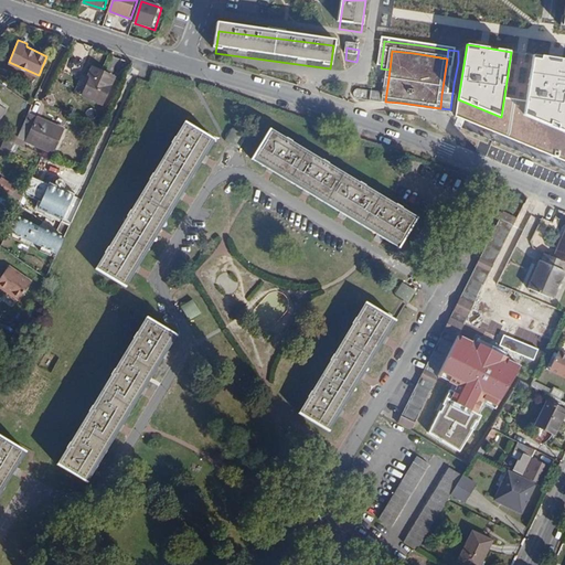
[(564,132),(564,130),(564,61),(533,56),(523,115),(564,132)]
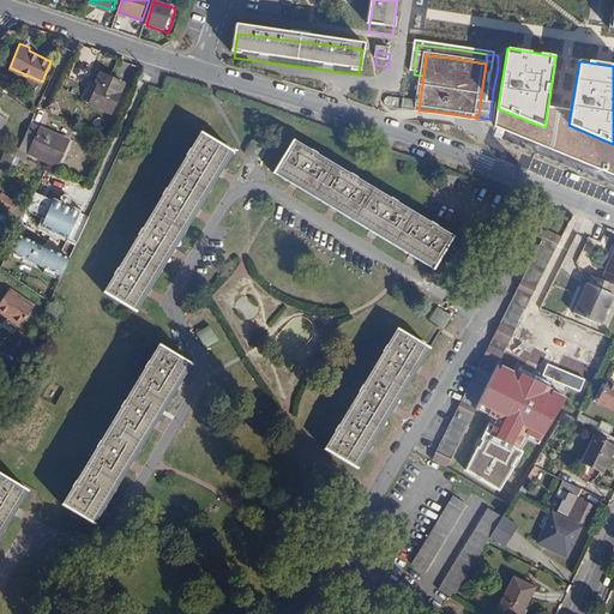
[(95,70),(83,98),(110,112),(124,83),(95,70)]
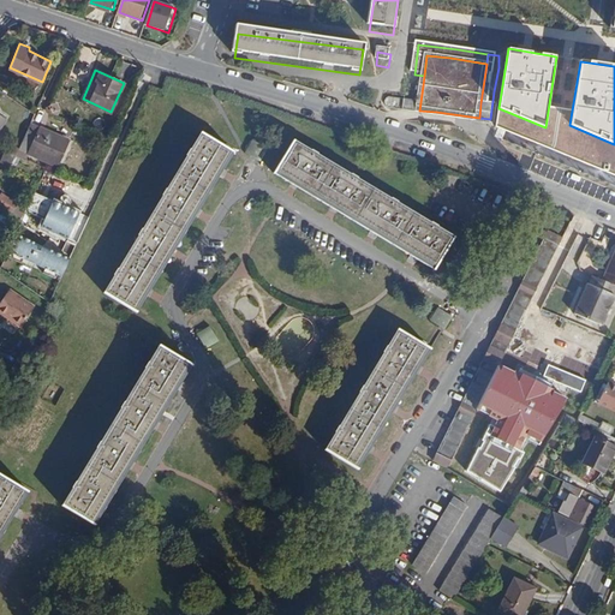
[(424,76),(415,75),(412,83),(423,85),(424,76)]
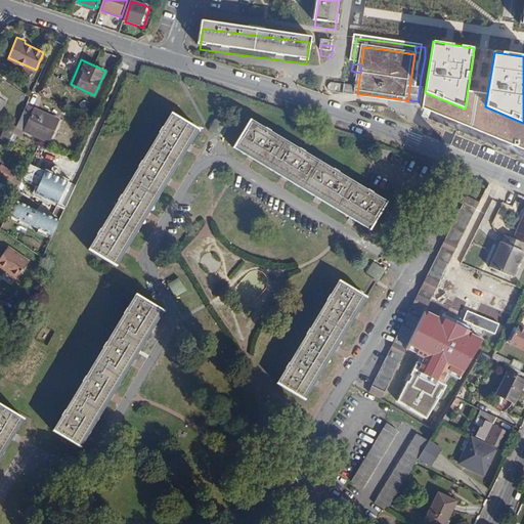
[(27,102),(16,124),(48,140),(58,119),(27,102)]
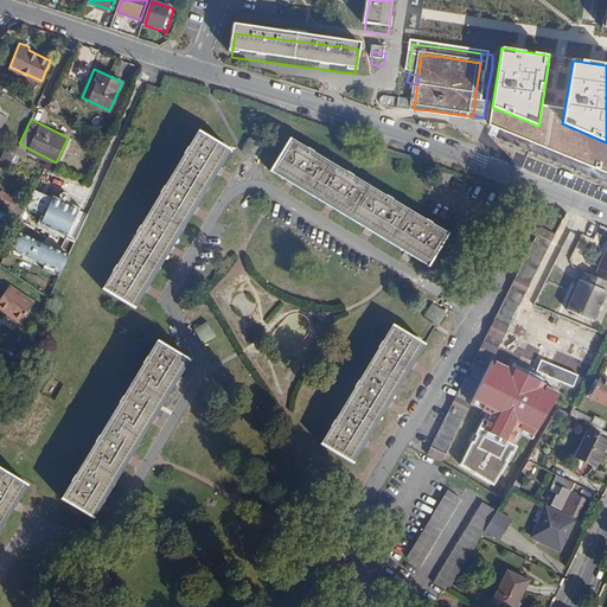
[(198,131),(101,287),(134,308),(230,149),(198,131)]
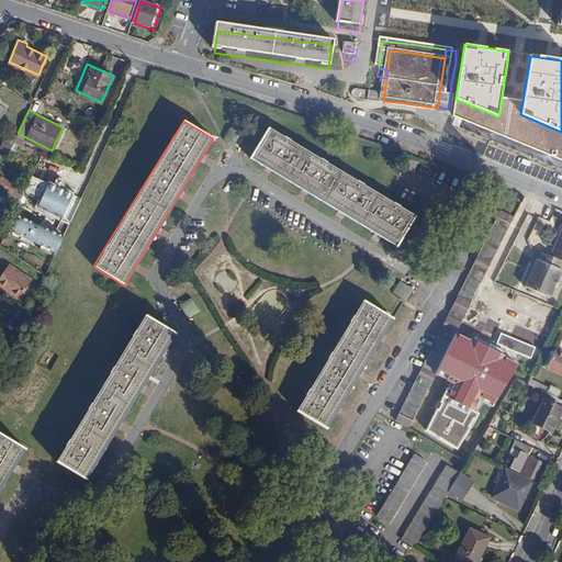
[(268,128),(250,159),(394,251),(414,221),(268,128)]
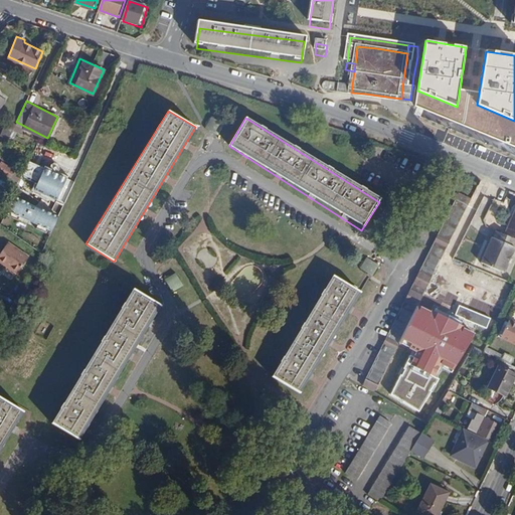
[(43,167),(42,168),(34,189),(55,199),(62,182),(63,179),(52,175),(52,172),(43,167)]
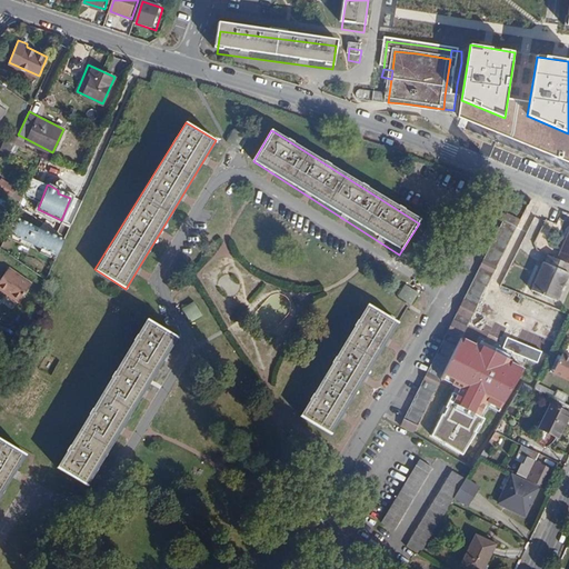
[(497,263),(519,222),(507,217),(485,258),(497,263)]
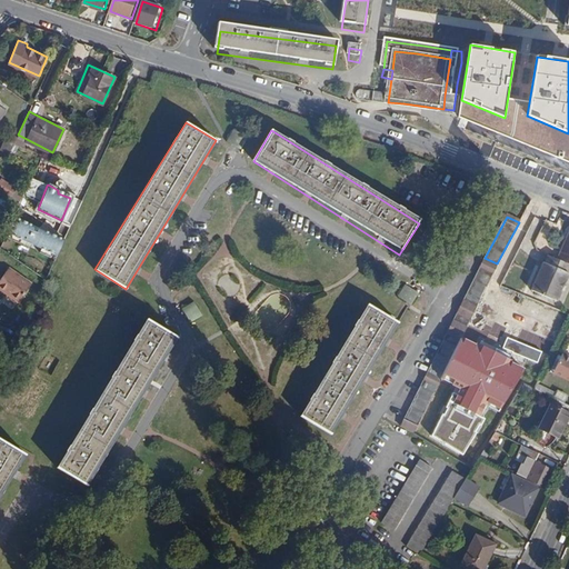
[(15,219),(8,238),(60,258),(68,239),(15,219)]
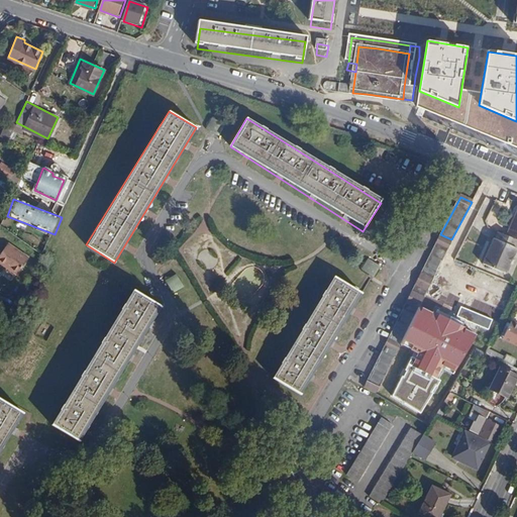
[(504,240),(516,244),(516,209),(516,210),(504,240)]
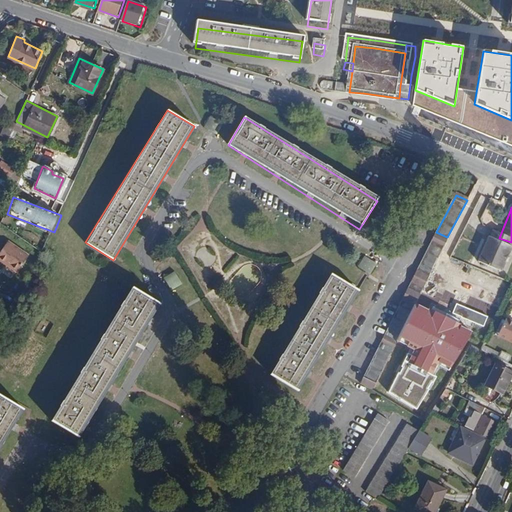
[(380,221),(374,231),(383,237),(389,228),(380,221)]
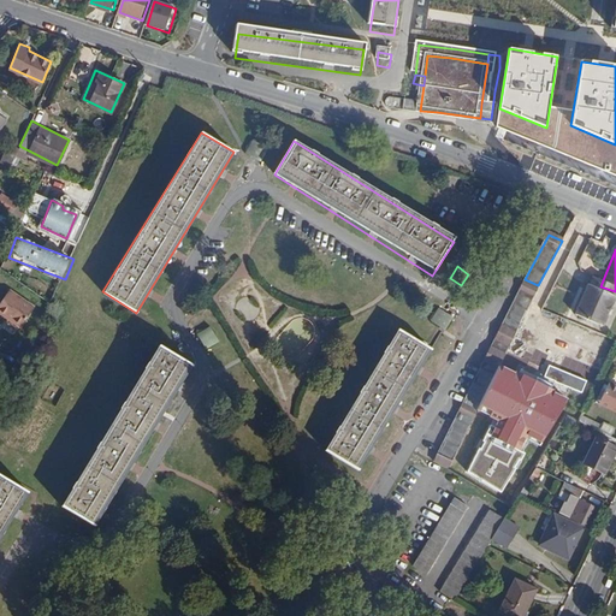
[(477,374),(490,381),(538,285),(525,279),(477,374)]
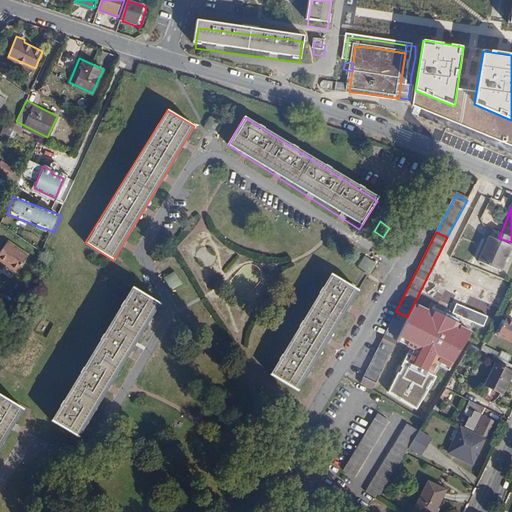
[(511,242),(499,238),(491,234),(488,241),(487,241),(479,260),(502,269),(510,250),(509,250),(511,242)]
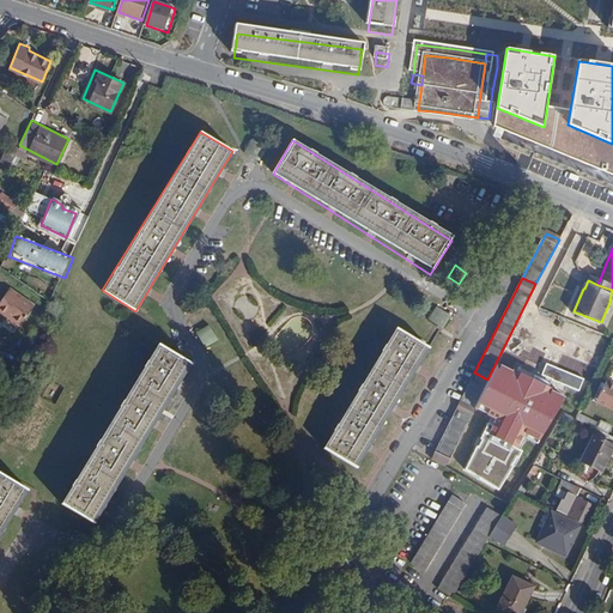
[(0,301),(0,310),(7,316),(8,314),(22,323),(34,305),(8,289),(0,301)]
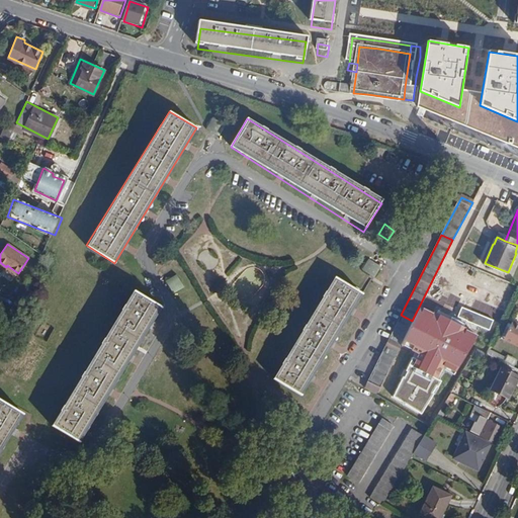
[(7,265),(6,267),(17,275),(18,273),(7,265)]
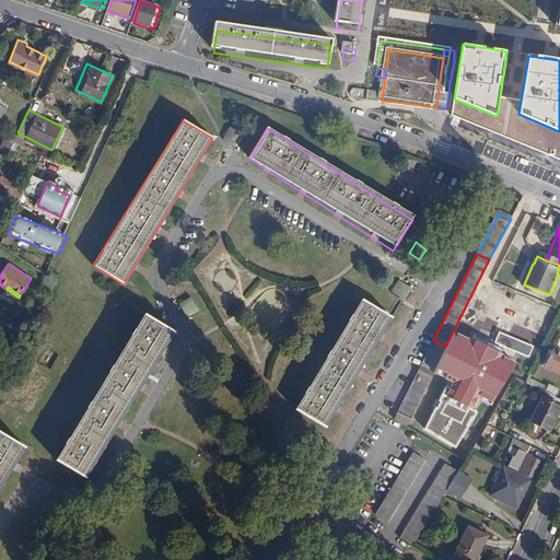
[(179,304),(186,317),(197,312),(190,299),(179,304)]
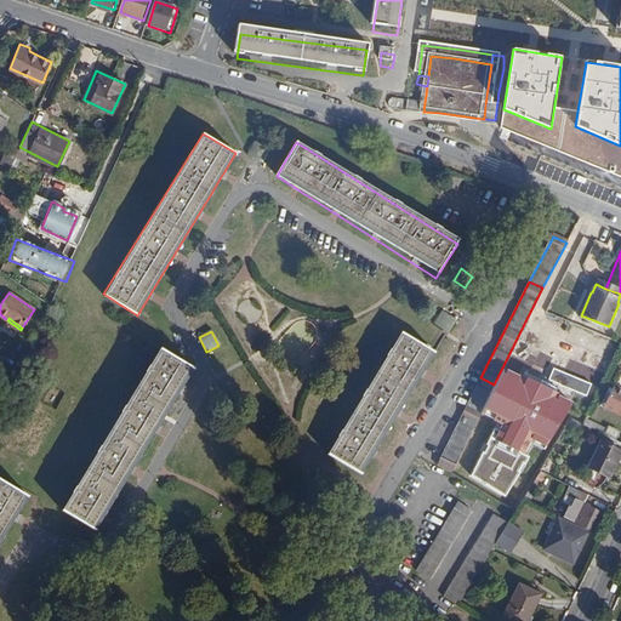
[(402,337),(329,457),(359,477),(433,357),(402,337)]
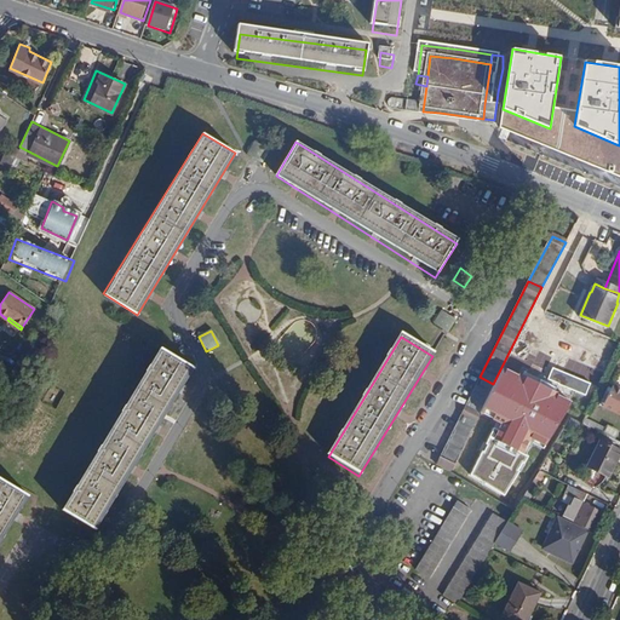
[(589,352),(591,348),(574,339),(557,372),(585,385),(600,357),(589,352)]
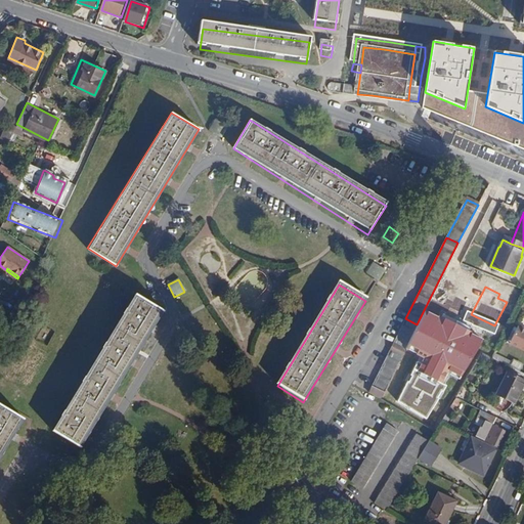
[(135,294),(52,431),(80,447),(164,310),(135,294)]
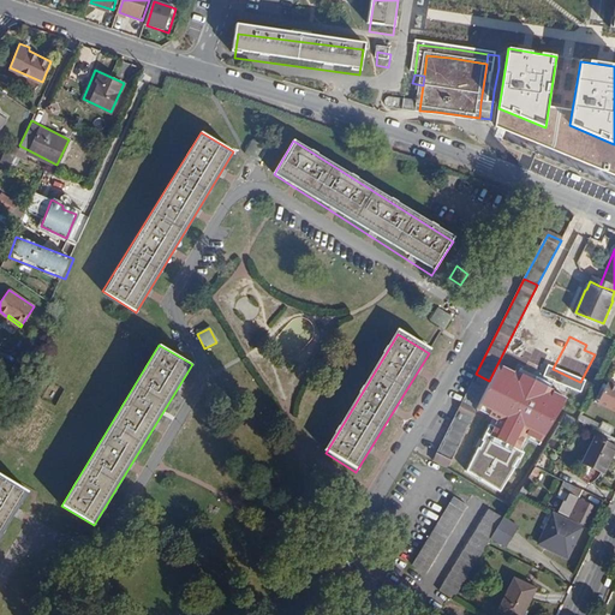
[(567,399),(501,363),(475,411),(495,423),(493,428),(489,425),(463,471),(500,491),(521,453),(519,452),(526,439),(541,447),(567,399)]
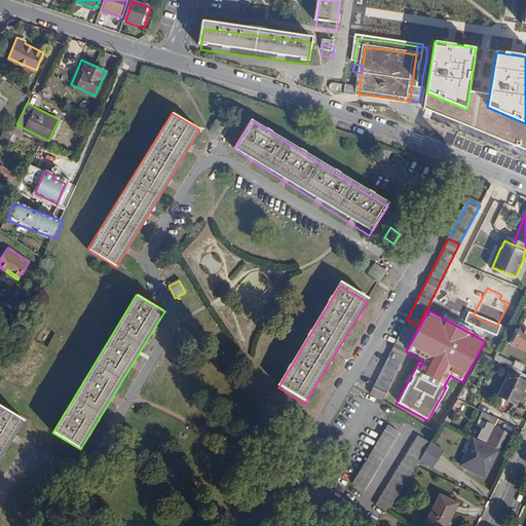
[(369,395),(380,402),(418,326),(407,320),(369,395)]
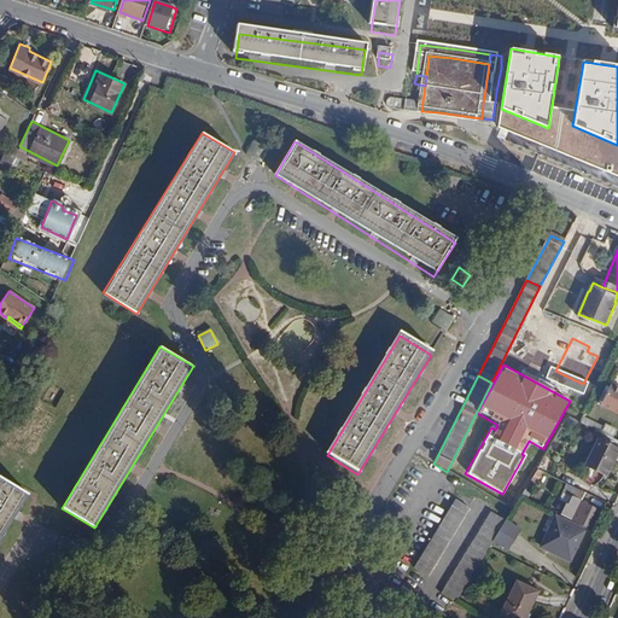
[(617,388),(610,384),(599,406),(617,414),(617,388)]
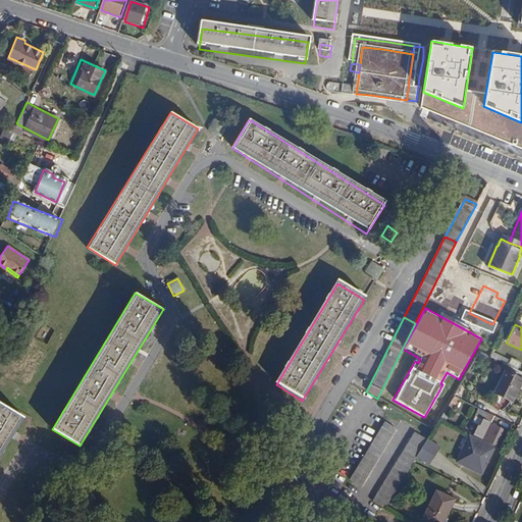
[(469,372),(482,378),(484,373),(497,378),(501,369),(488,363),(490,358),(478,352),(469,372)]
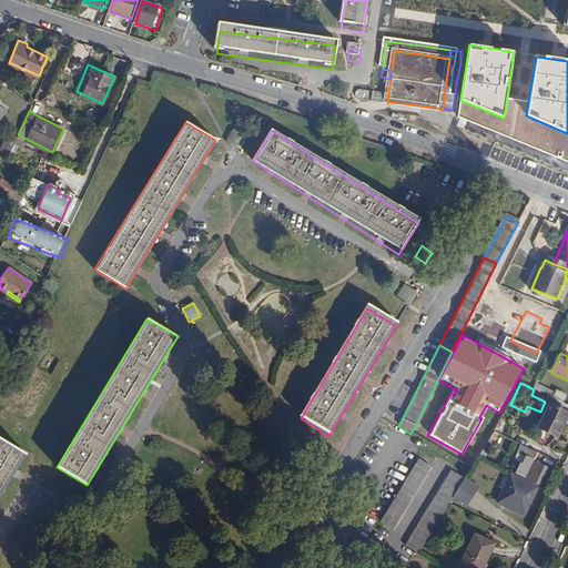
[(567,421),(567,411),(548,401),(535,426),(559,439),(567,421)]
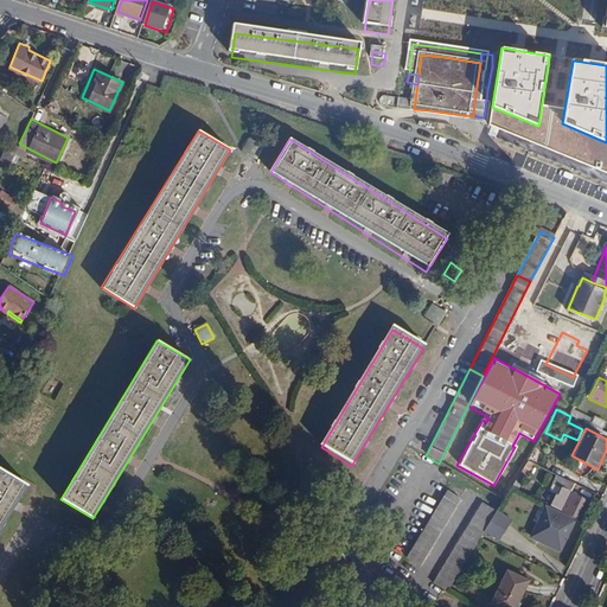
[(0,468),(0,529),(26,484),(0,468)]
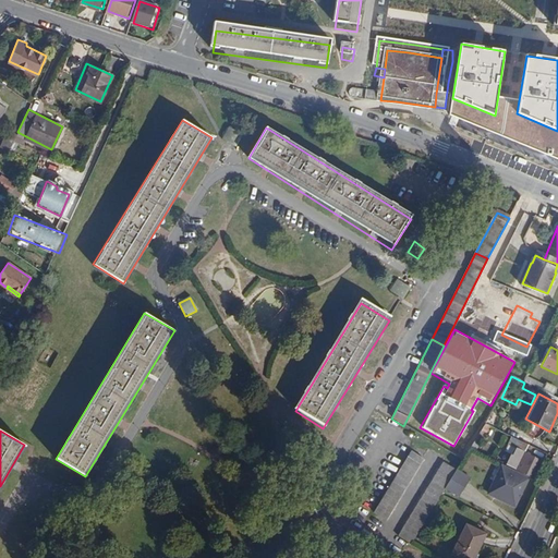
[(524,443),(511,436),(508,445),(509,447),(514,449),(511,456),(510,455),(505,464),(528,476),(536,460),(524,453),(521,450),(524,443)]
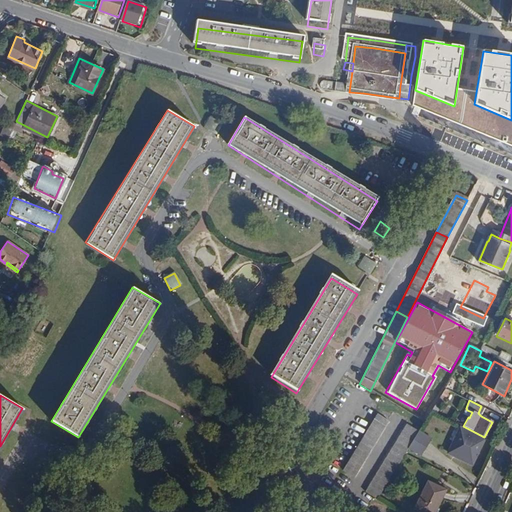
[(365,401),(360,414),(370,418),(375,405),(365,401)]
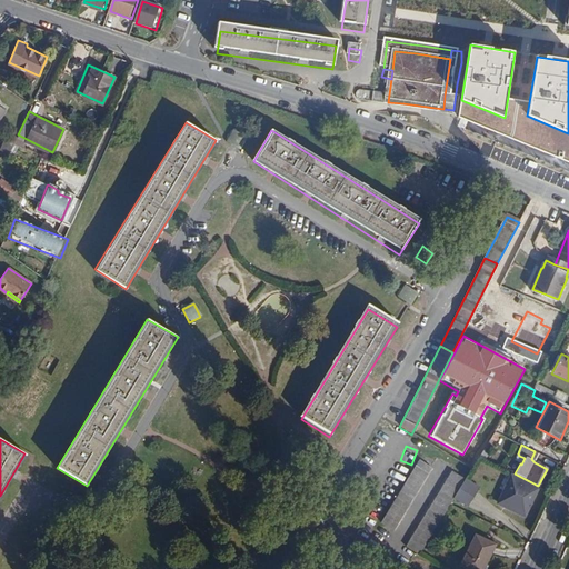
[(415,461),(376,523),(389,532),(427,468),(415,461)]
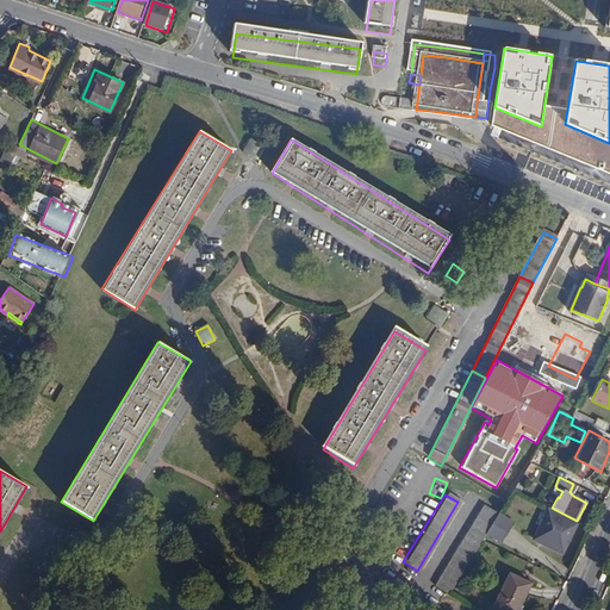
[(431,589),(444,598),(481,541),(486,533),(495,518),(497,515),(481,506),(431,589)]
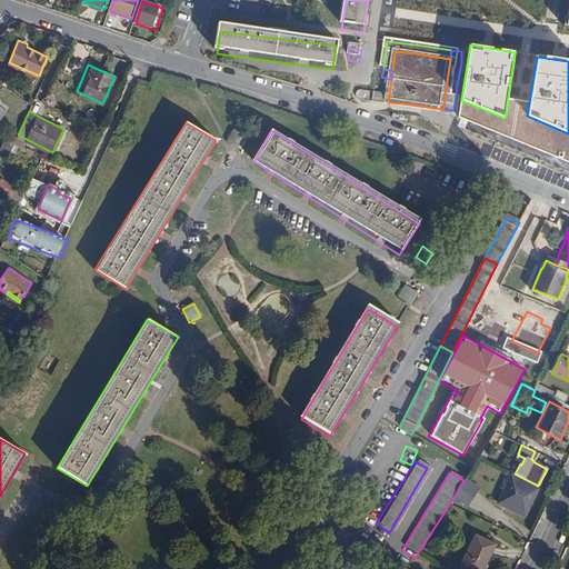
[(540,488),(510,473),(496,503),(526,518),(540,488)]
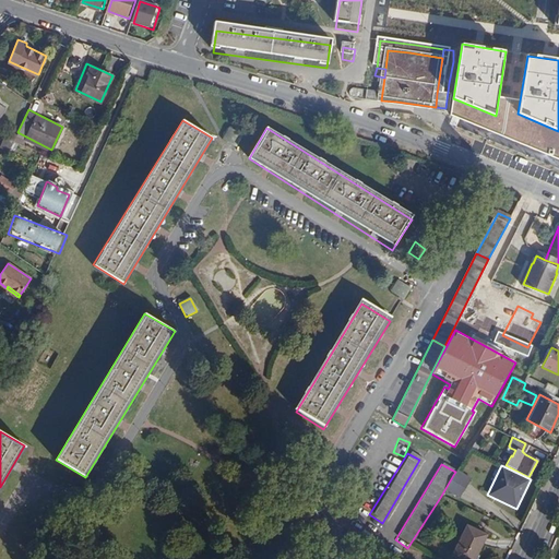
[(316,514),(305,515),(306,526),(317,524),(316,514)]
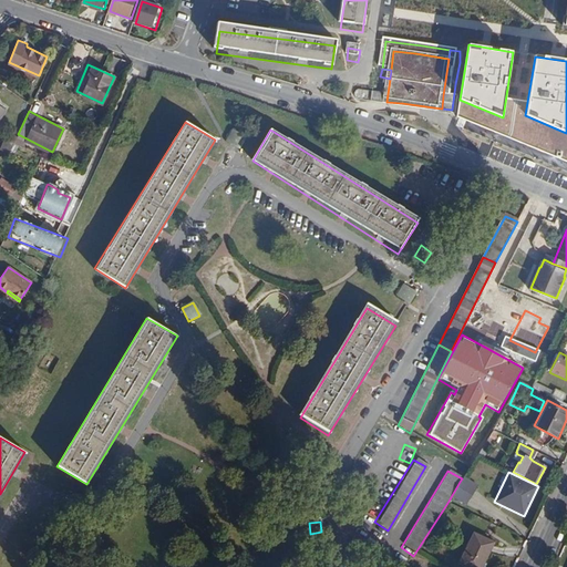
[(481,566),(493,544),(473,534),(457,564),(464,566),(481,566)]
